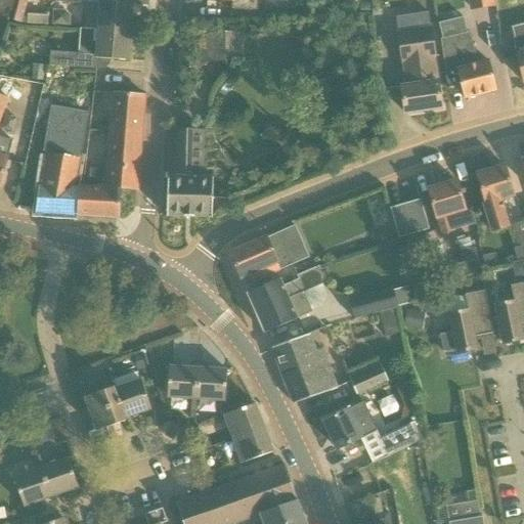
[(22,24),(28,0),(18,0),(13,22),(22,24)]
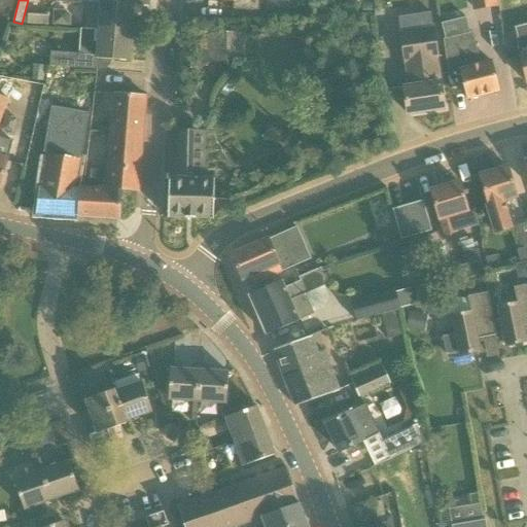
[(211,0),(234,2),(234,9),(258,10),(259,0),(211,0)]
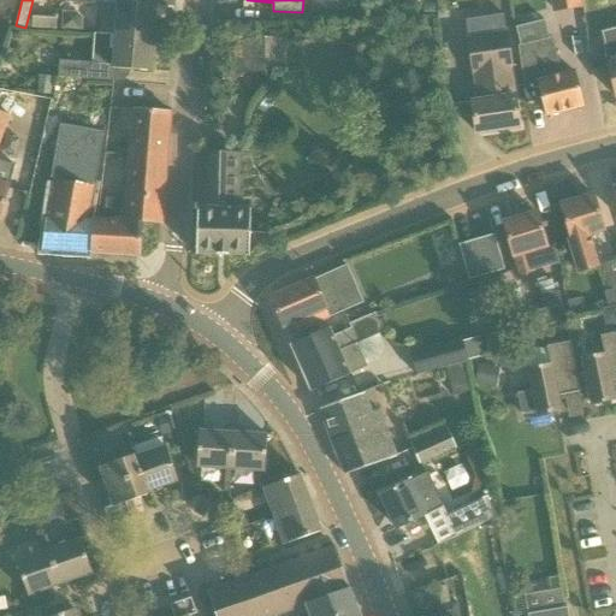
[(158,5),(118,3),(118,4),(101,3),(99,34),(114,35),(160,39),(161,19),(157,19),(158,5)]
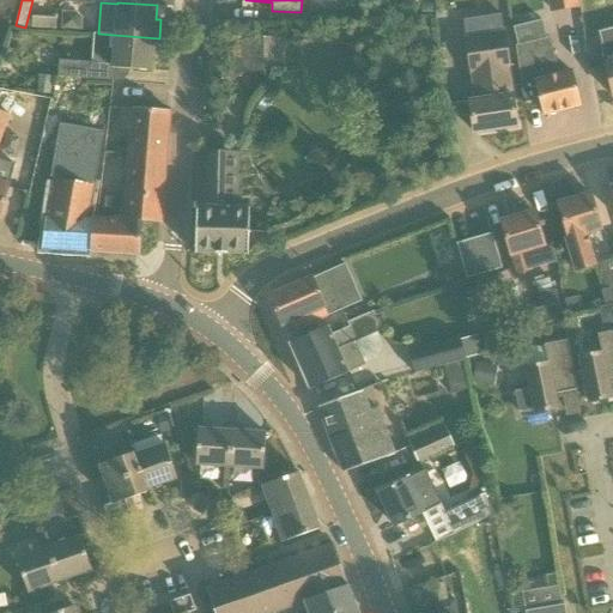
[(311,2),(310,18),(344,18),(344,11),(349,11),(349,2),(311,2)]
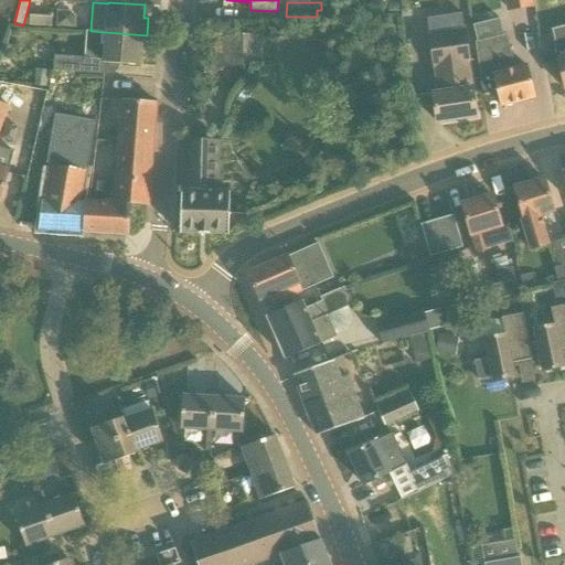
[(57,11),(56,28),(75,29),(76,17),(72,12),(57,11)]
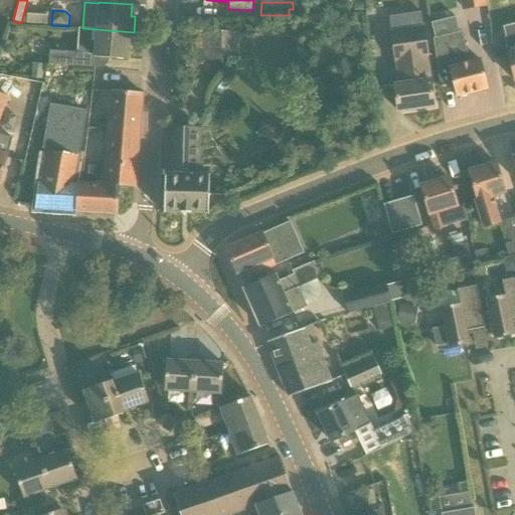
[(398,112),(435,107),(427,60),(428,60),(424,27),(421,12),(390,17),(392,32),(400,84),(395,86),(398,112)]
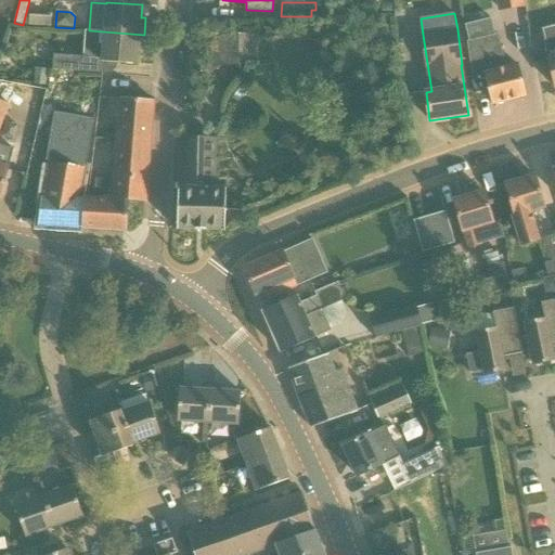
[(29,15),(29,26),(51,27),(51,16),(29,15)]
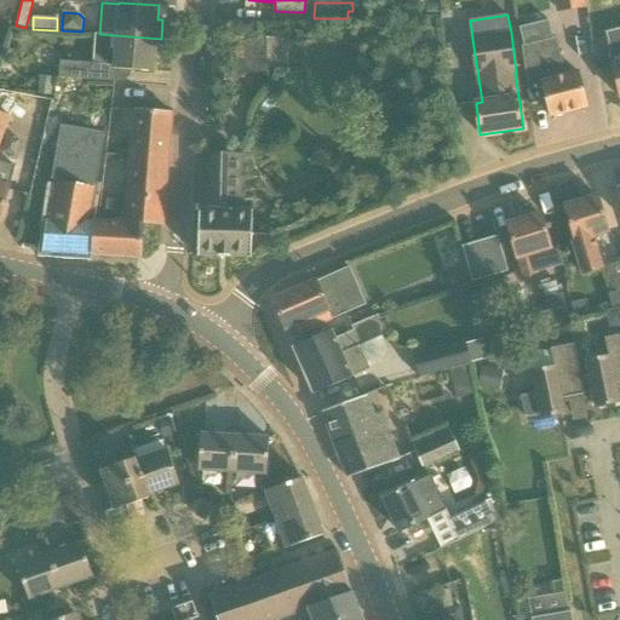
[(161,39),(115,35),(114,69),(153,73),(154,58),(159,58),(161,39)]
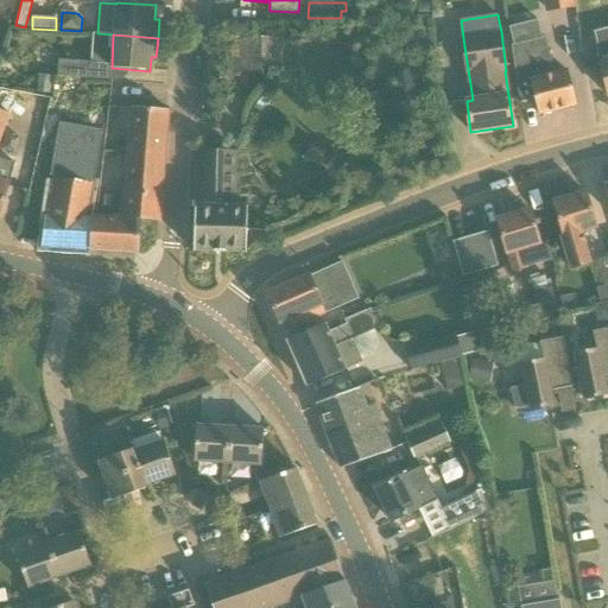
[(546,37),(542,38),(514,45),(511,45),(520,103),(521,102),(521,101),(536,97),(539,114),(575,106),(567,71),(555,74),(546,37)]
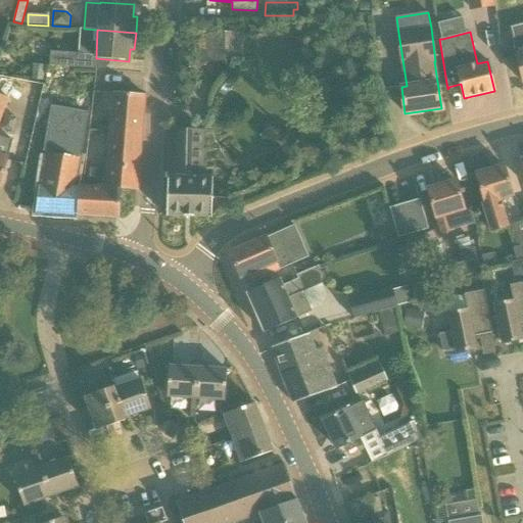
[(200,62),(226,62),(226,57),(226,33),(200,33),(200,62)]
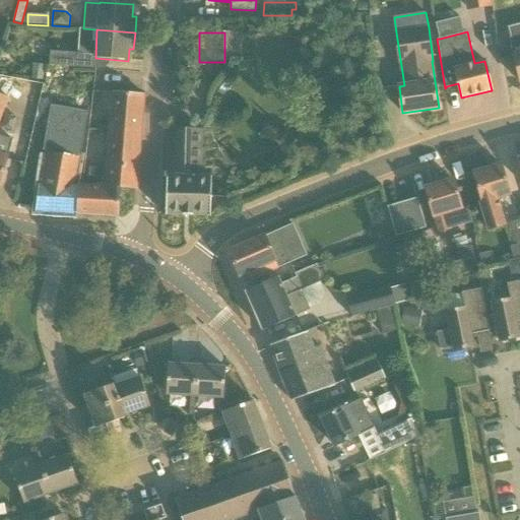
[(519,36),(509,39),(519,81),(519,36)]
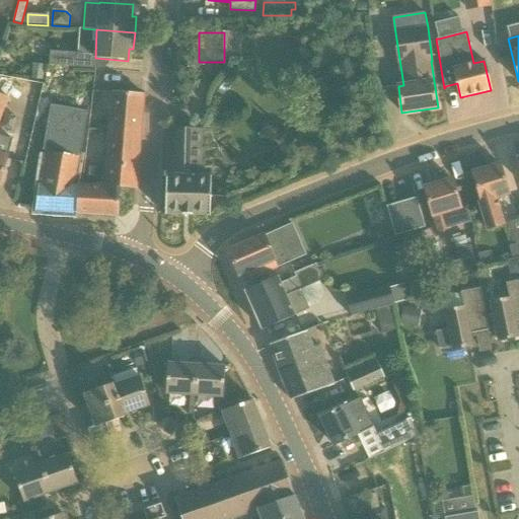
[(75,68),(76,54),(51,51),(50,65),(75,68)]
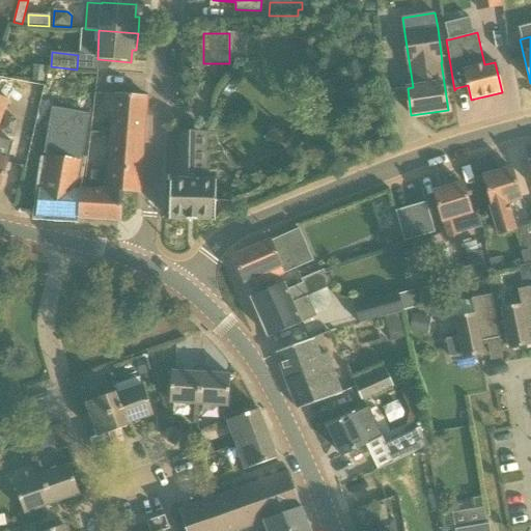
[(140,193),(148,98),(115,94),(107,172),(93,171),(91,190),(82,189),(79,218),(79,219),(120,221),(122,191),(140,193)]
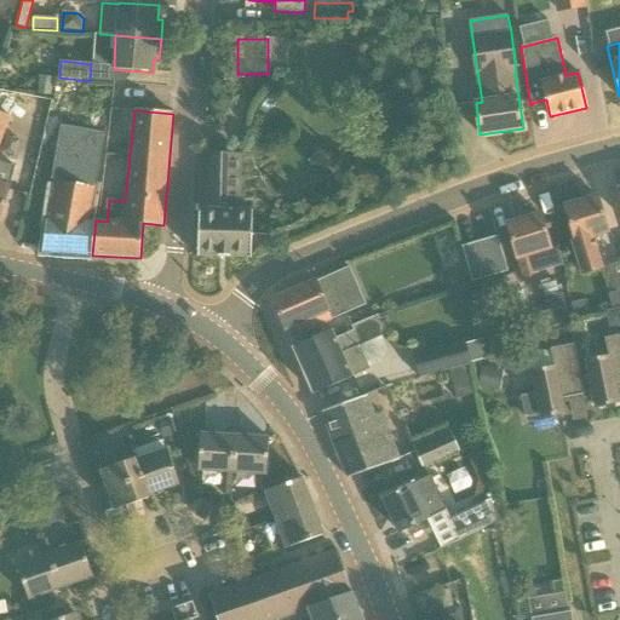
[(0,222),(16,167),(0,162),(0,144),(11,116),(0,113),(0,222)]
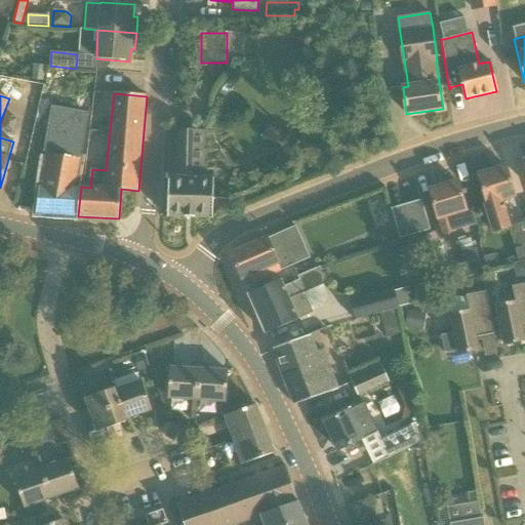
[(78,215),(81,187),(77,187),(86,132),(51,126),(39,187),(36,213),(78,215)]
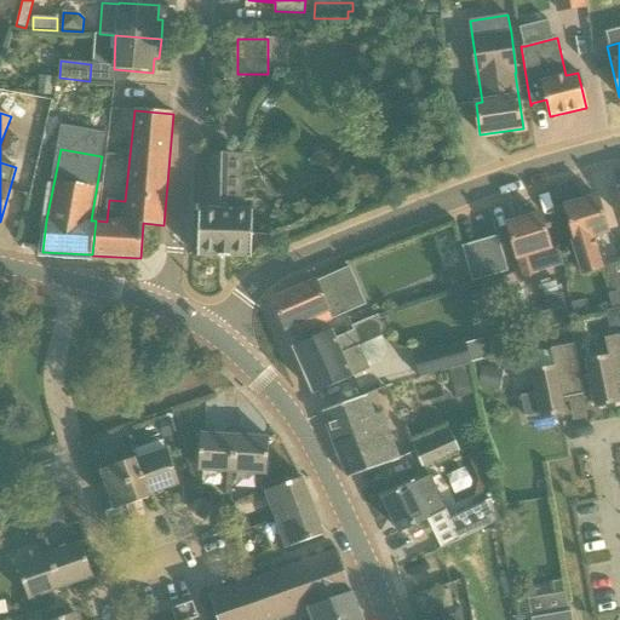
[(252,258),(252,235),(252,211),(241,211),(242,155),(201,154),(197,257),(252,258)]
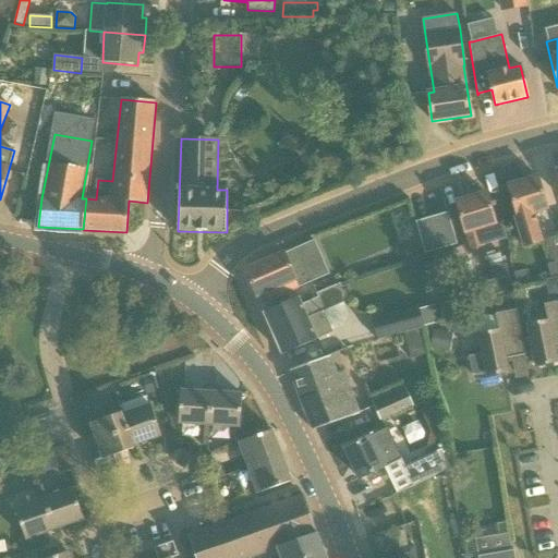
[(521,247),(540,242),(536,230),(531,214),(547,209),(538,178),(508,186),(518,218),(512,219),(521,247)]
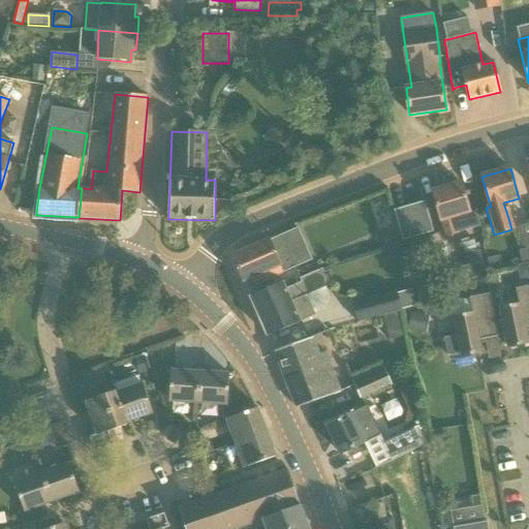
[(458,234),(453,218),(470,213),(461,183),(433,191),(441,221),(442,221),(446,237),(458,234)]
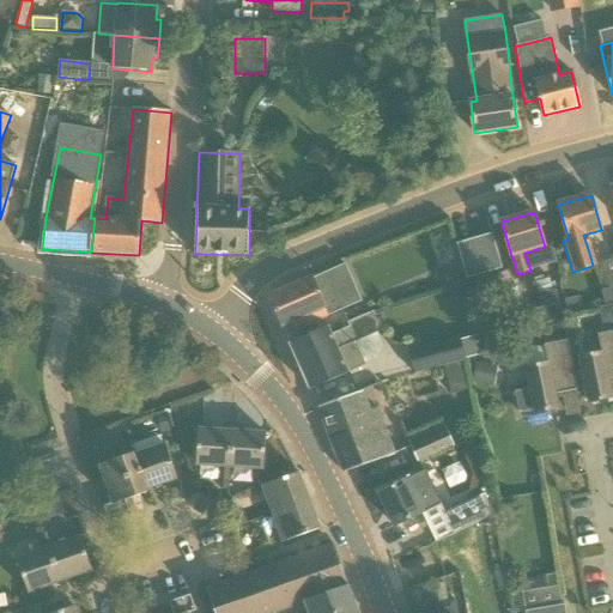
[(492,234),(456,243),(466,279),(502,269),(492,234)]
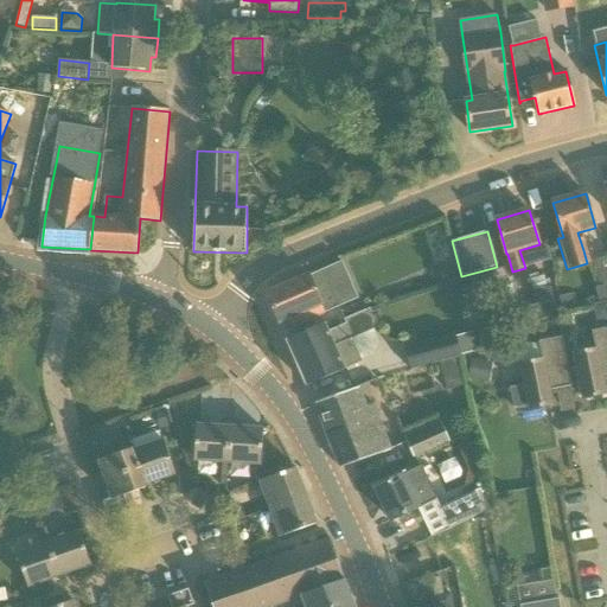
[(599,302),(606,300),(606,256),(596,261),(604,287),(595,289),(599,302)]
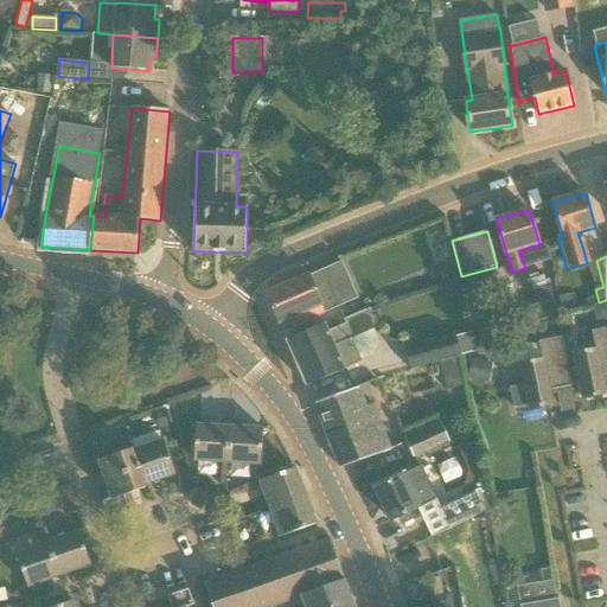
[(293,327),(340,306),(324,269),(267,294),(280,323),(288,319),(293,327)]
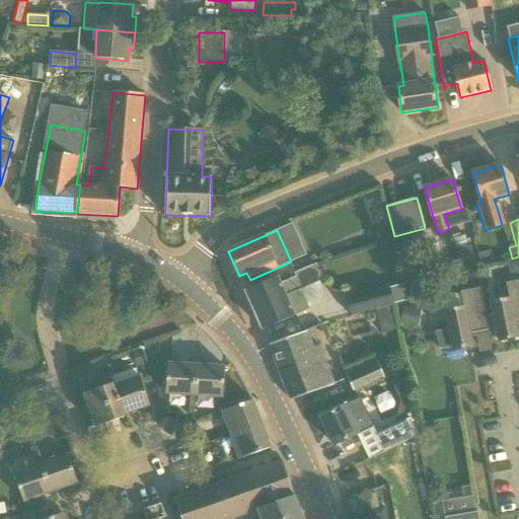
[(416,237),(400,242),(405,257),(421,252),(416,237)]
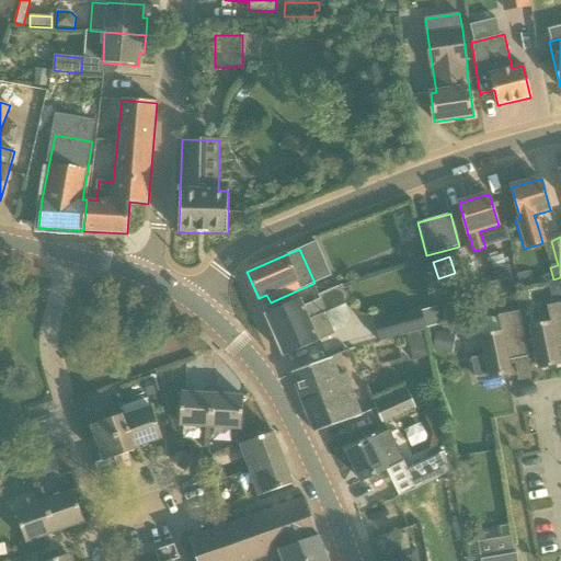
[(528,272),(517,274),(519,286),(530,285),(528,272)]
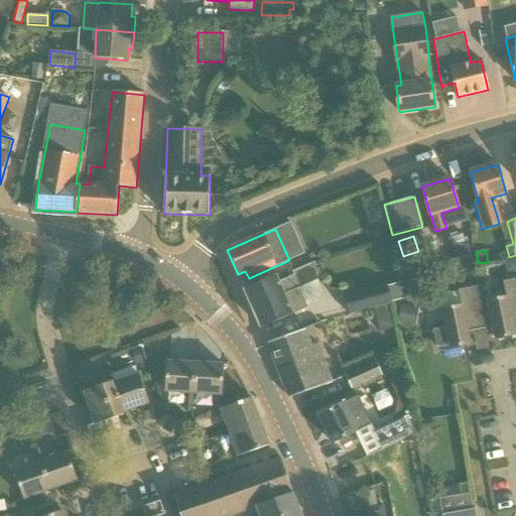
[(445,253),(443,254),(430,257),(429,257),(433,277),(450,274),(445,253)]
